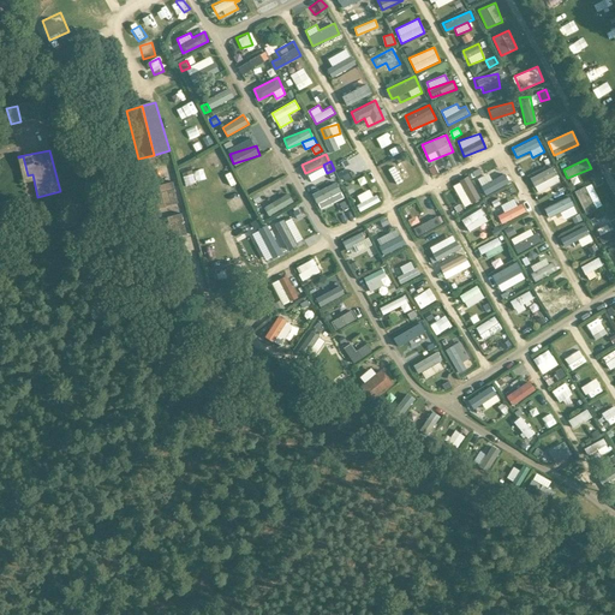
[(433,174),(447,168),(443,161),(430,167),(433,174)]
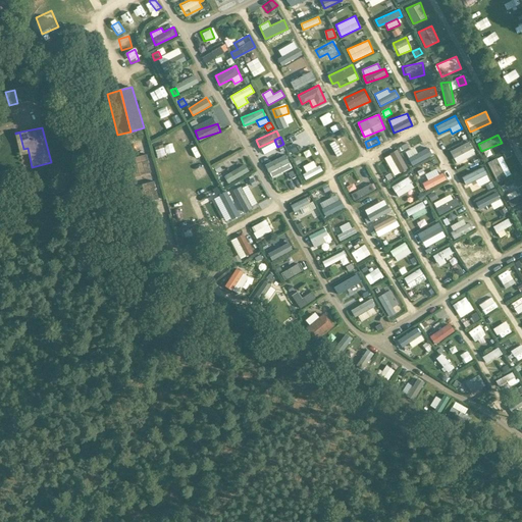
[(457,163),(476,152),(469,140),(450,151),(457,163)]
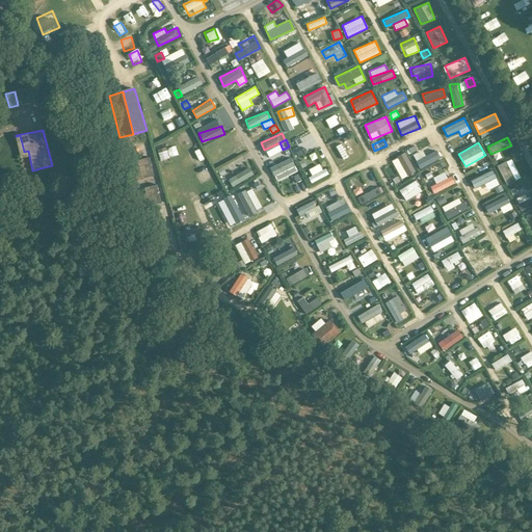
[(341,143),(336,145),(343,159),(348,156),(341,143)]
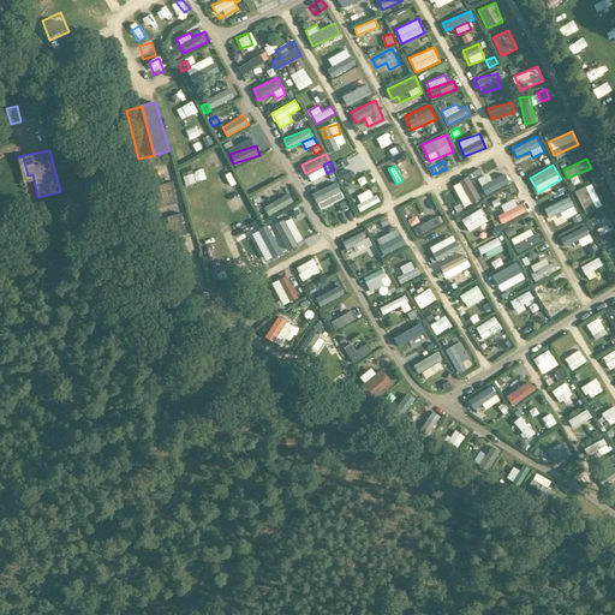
[(308,183),(326,173),(322,167),(305,177),(308,183)]
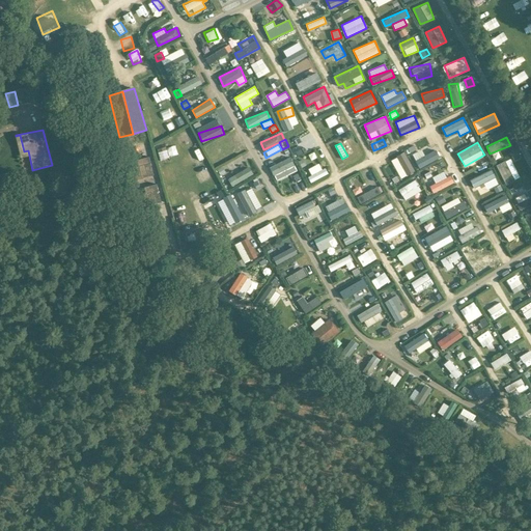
[(198,146),(186,152),(190,160),(202,152),(198,146)]
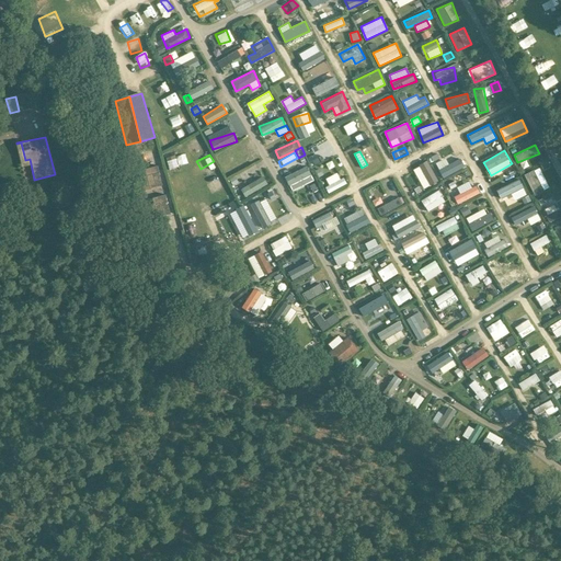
[(465,168),(460,158),(448,163),(445,158),(435,162),(443,179),(465,168)]
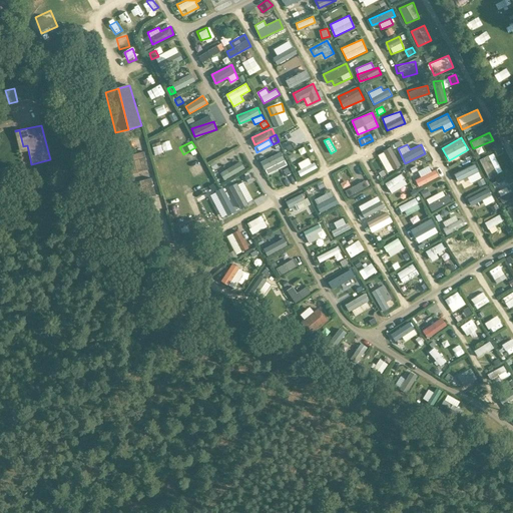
[(390,146),(377,153),(388,172),(401,164),(390,146)]
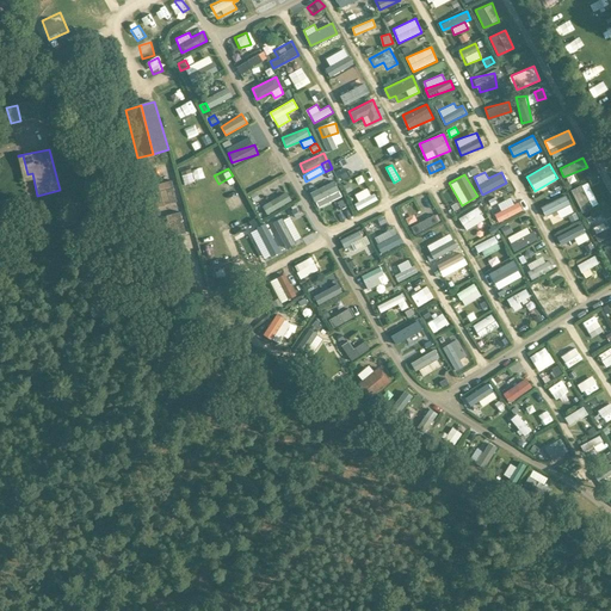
[(334,180),(310,191),(318,208),(343,197),(334,180)]
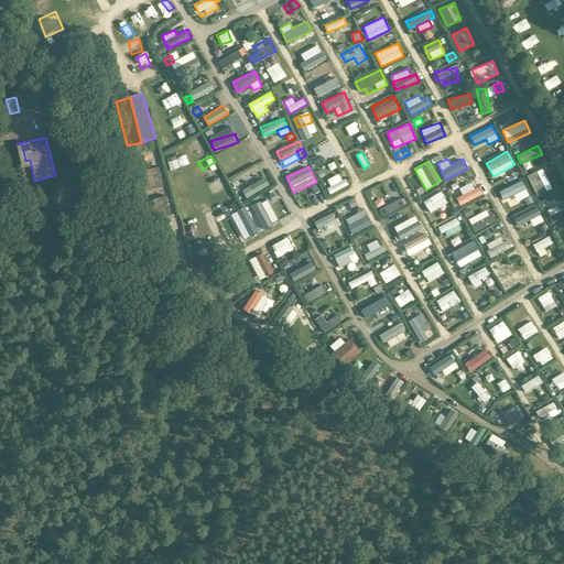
[(543,167),(538,170),(545,191),(551,188),(543,167)]
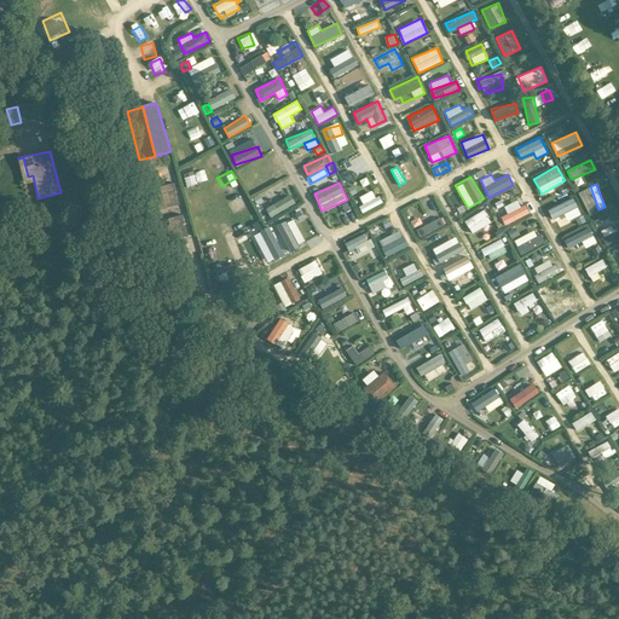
[(591,215),(601,210),(588,186),(578,192),(591,215)]
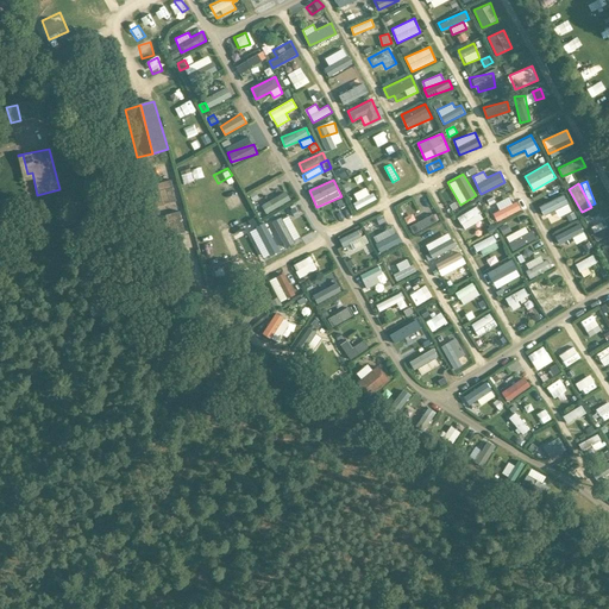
[(357,201),(352,203),(356,209),(375,200),(368,186),(353,193),(357,201)]
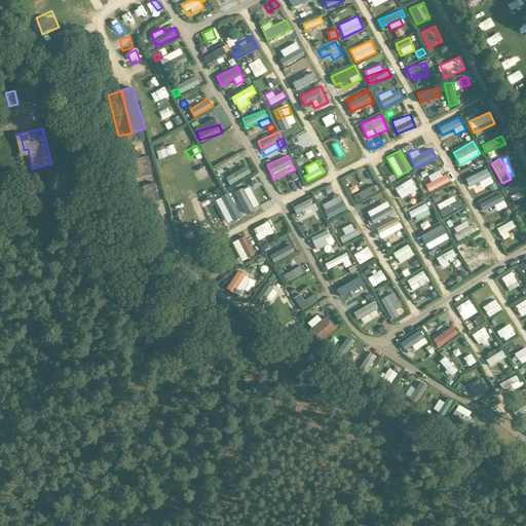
[(224,175),(230,185),(251,172),(245,162),(224,175)]
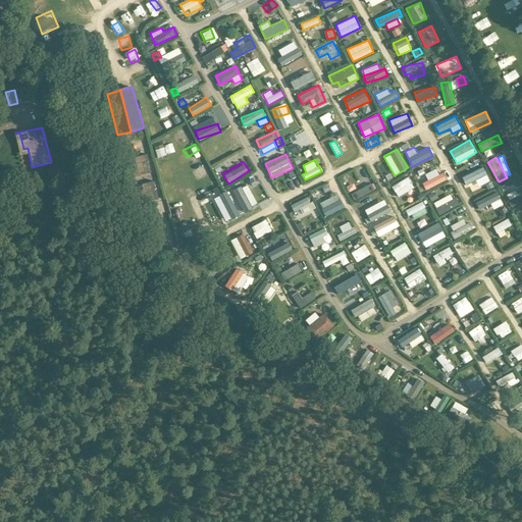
[(205,162),(192,169),(198,179),(211,172),(205,162)]
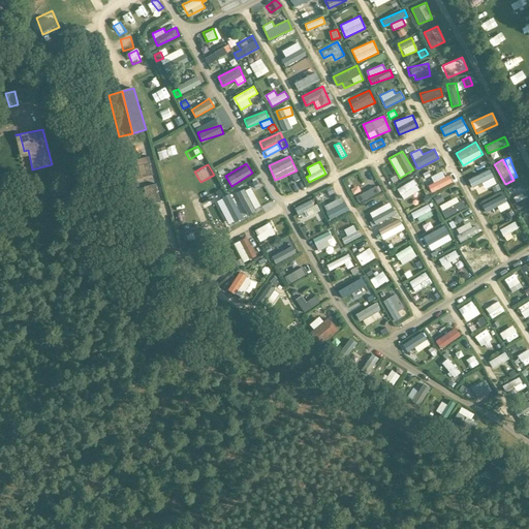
[(225,172),(222,166),(216,169),(220,175),(225,172)]
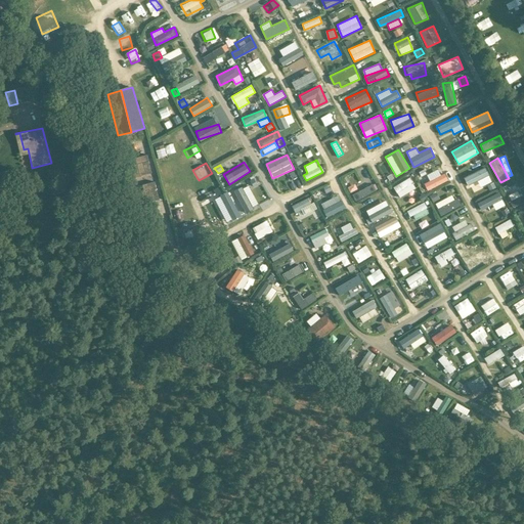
[(473,186),(475,189),(491,182),(486,167),(464,176),(468,188),(473,186)]
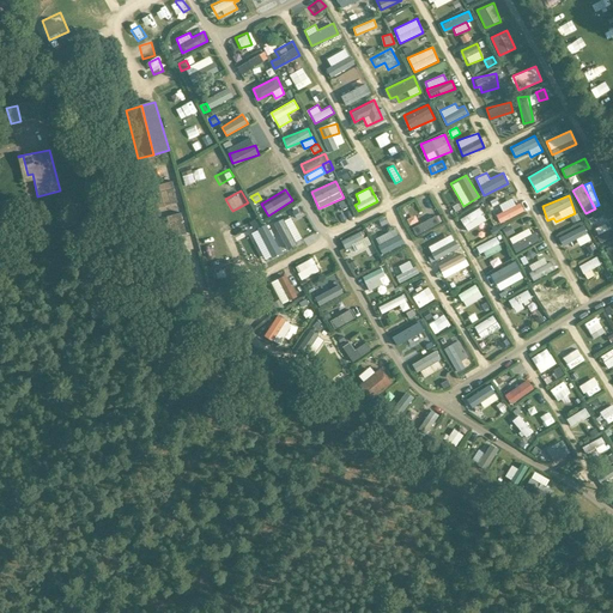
[(513,198),(499,205),(503,211),(516,204),(513,198)]
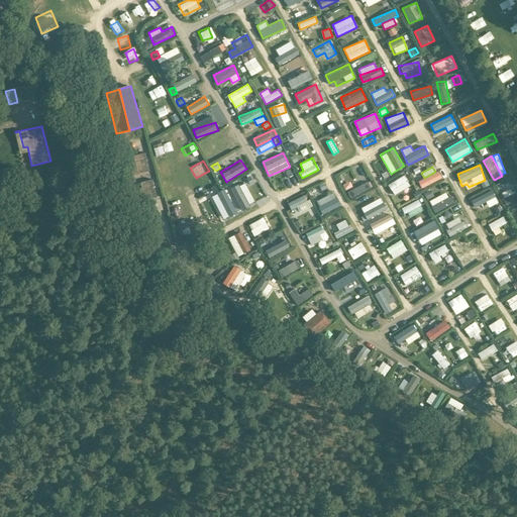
[(440,173),(418,179),(421,187),(442,181),(440,173)]
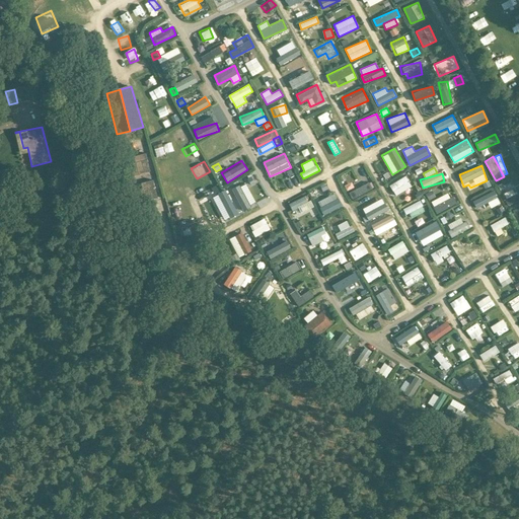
[(395,196),(413,186),(405,174),(389,184),(395,196)]
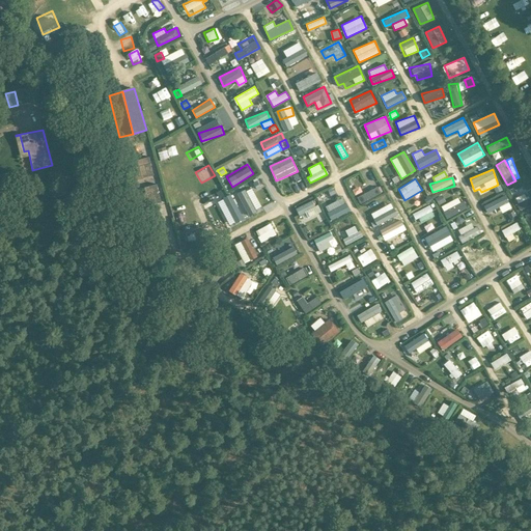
[(376,186),(357,197),(361,203),(381,192),(376,186)]
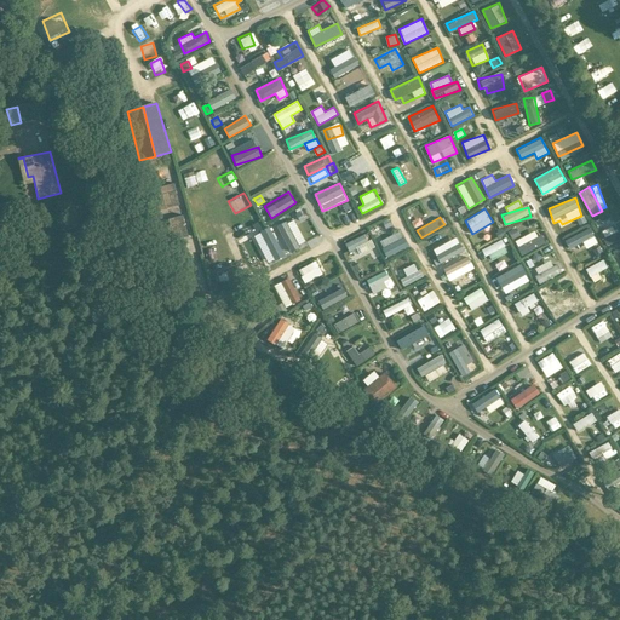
[(211,223),(199,225),(201,237),(213,235),(211,223)]
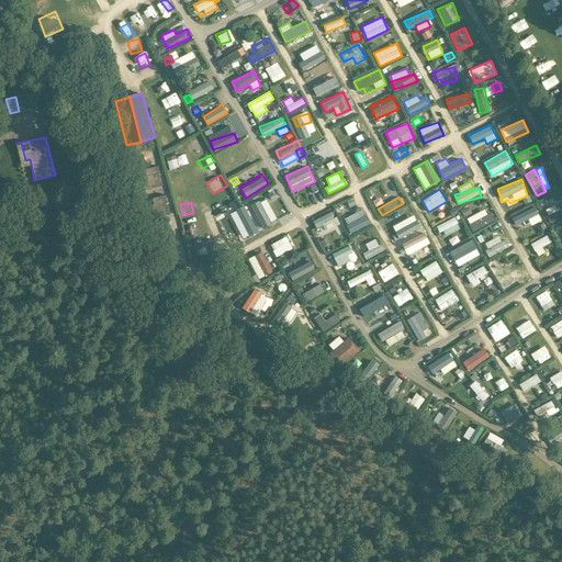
[(546,209),(551,222),(561,215),(561,208),(558,210),(555,204),(546,209)]
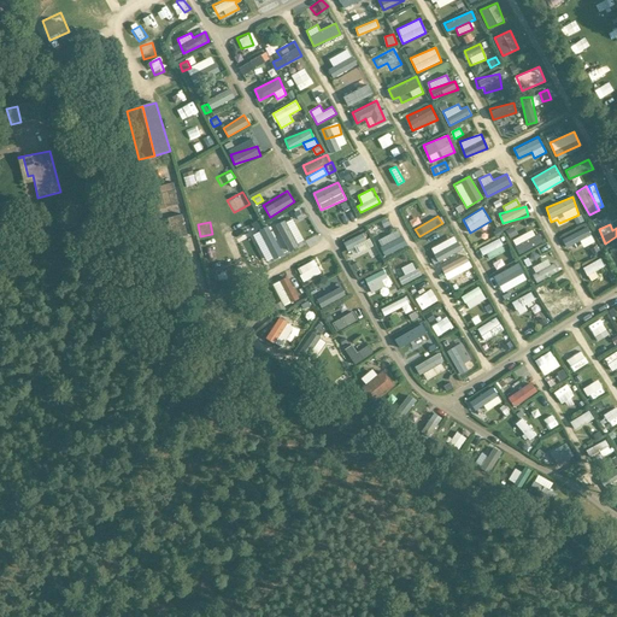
[(495,231),(494,233),(497,238),(504,234),(499,225),(494,229),(495,231)]
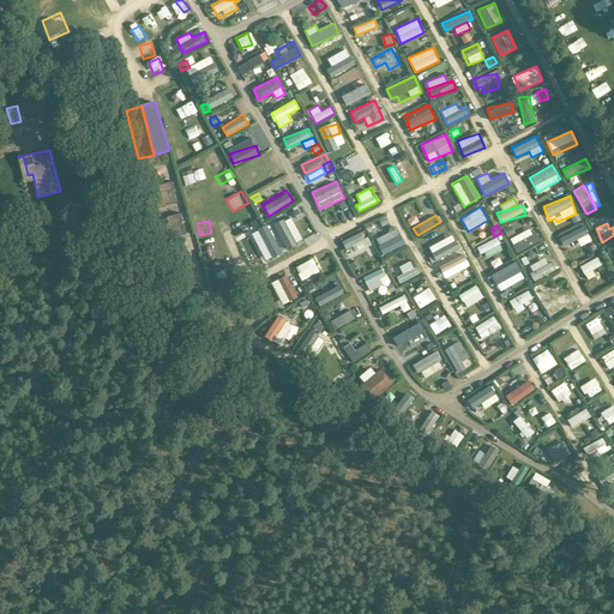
[(585,224),(559,238),(564,246),(576,240),(578,247),(593,240),(585,224)]
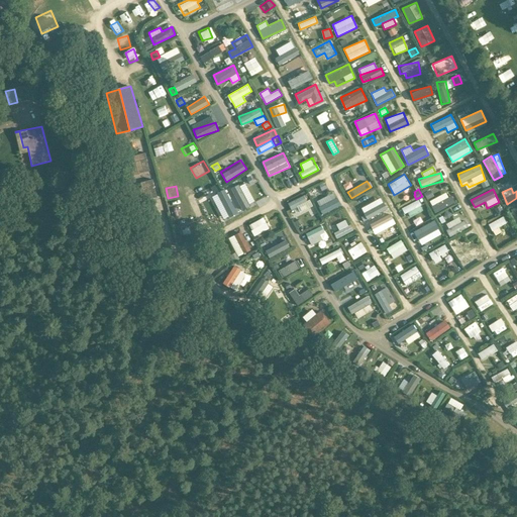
[(431,190),(424,194),(427,200),(434,196),(431,190)]
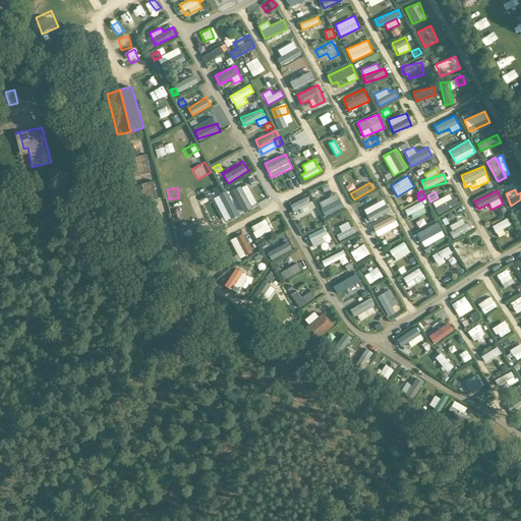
[(319,201),(325,216),(343,208),(337,193),(319,201)]
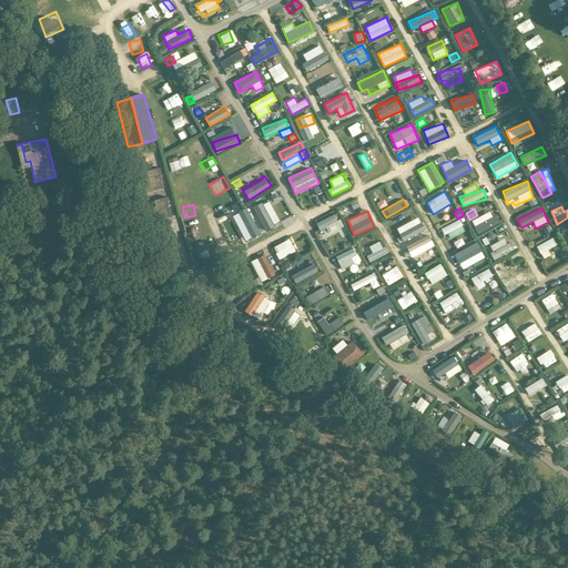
[(490,211),(472,220),(475,225),(493,216),(490,211)]
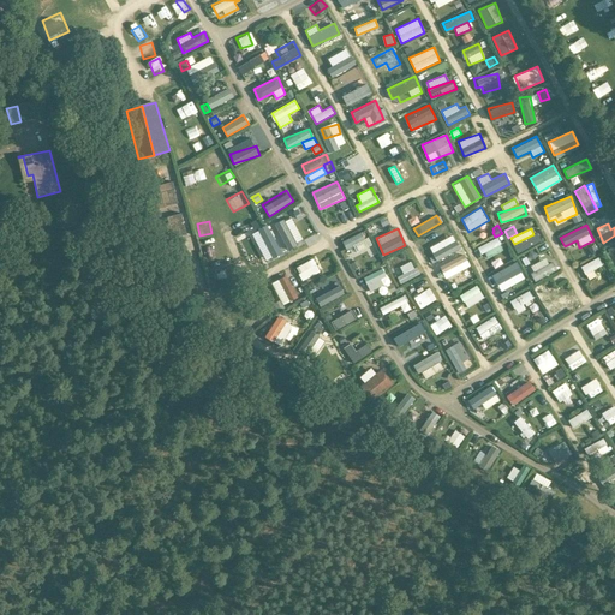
[(353,246),(357,252),(372,244),(368,237),(364,238),(360,231),(341,240),(346,250),(353,246)]
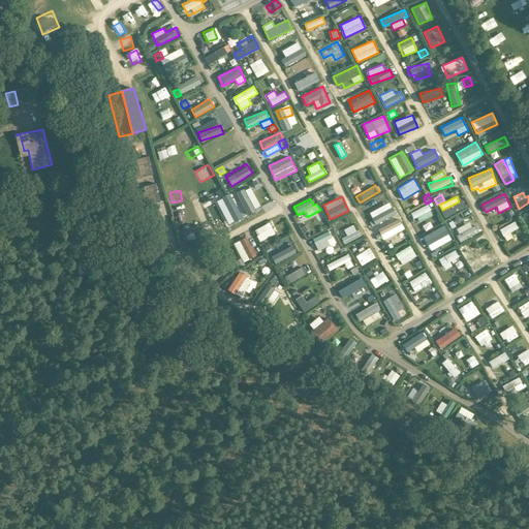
[(442,211),(445,217),(466,208),(463,201),(442,211)]
